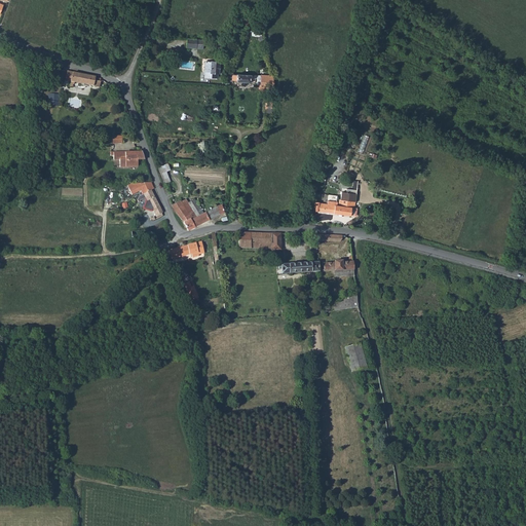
[(197,39),(187,39),(186,47),(196,48),(197,39)]
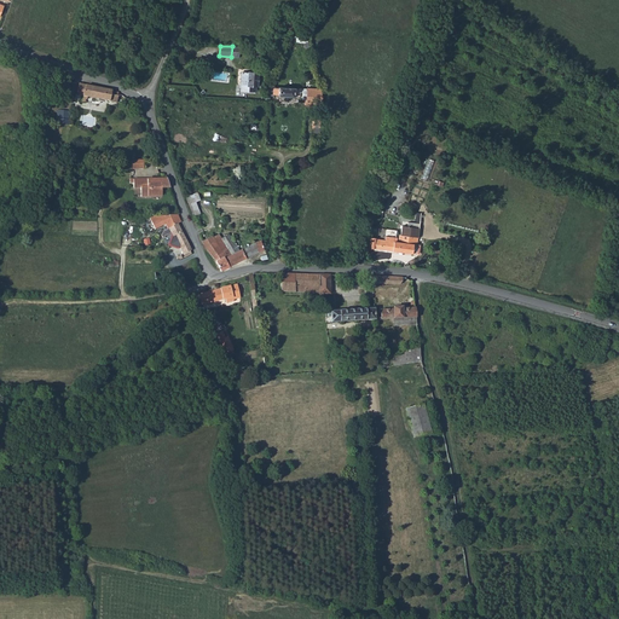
[(256,86),(258,73),(247,71),(247,73),(241,73),(239,84),(241,84),(247,85),(256,86)]
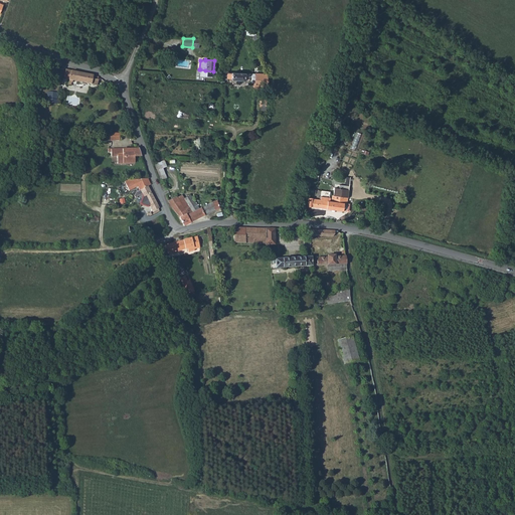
[(99,76),(70,70),(69,78),(68,84),(70,84),(71,82),(72,82),(72,80),(97,84),(99,77),(99,76)]
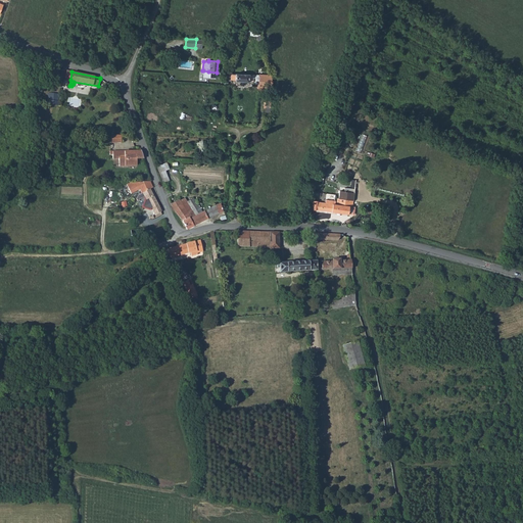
[(268,87),(268,85),(268,82),(271,82),(272,82),(272,76),(231,74),(231,81),(255,82),(255,84),(258,84),(258,87),(268,87)]
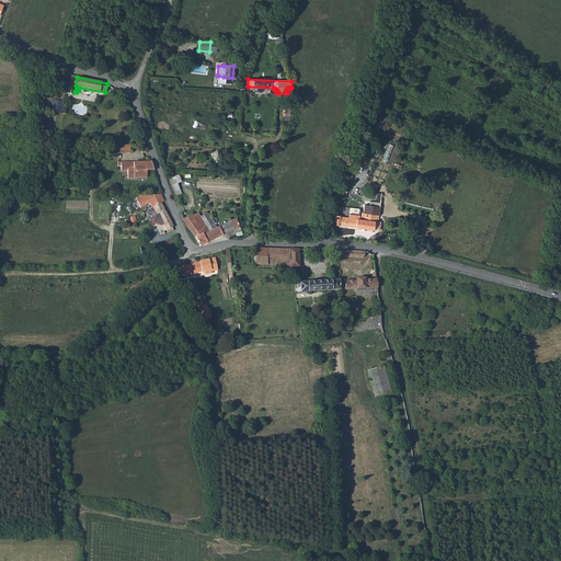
[(384,161),(389,162),(393,145),(388,144),(384,161)]
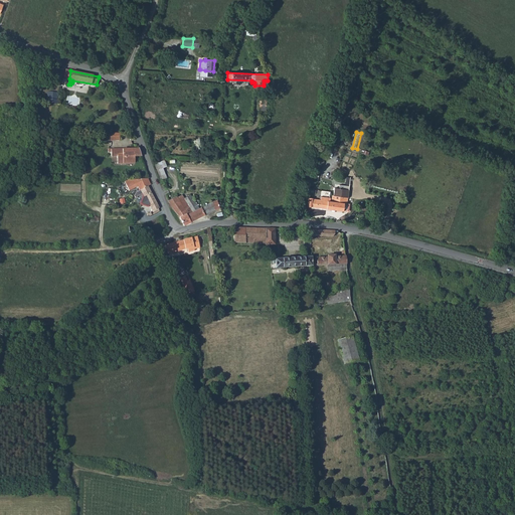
[(119,133),(109,133),(109,141),(119,141),(119,133)]
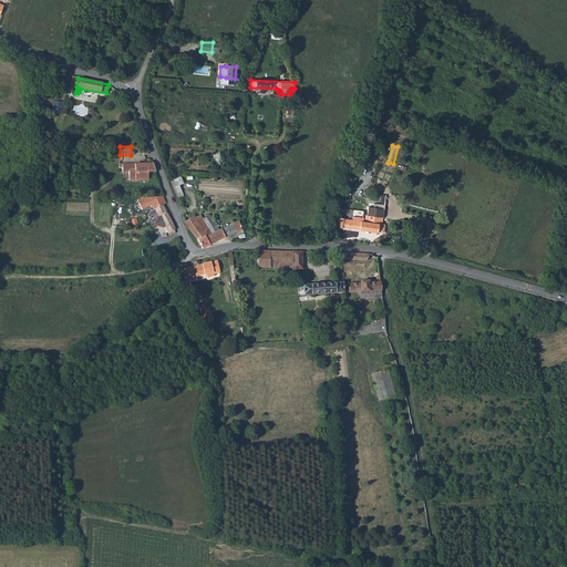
[(155,172),(152,163),(120,164),(119,164),(119,168),(122,168),(122,172),(129,172),(129,179),(148,179),(148,172),(155,172)]
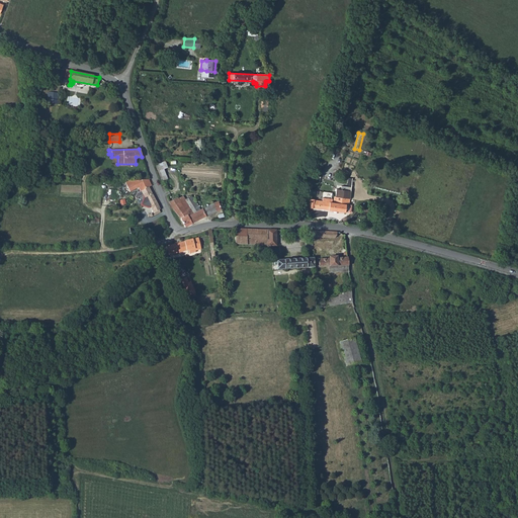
[(168,167),(165,161),(156,163),(163,180),(167,178),(164,168),(168,167)]
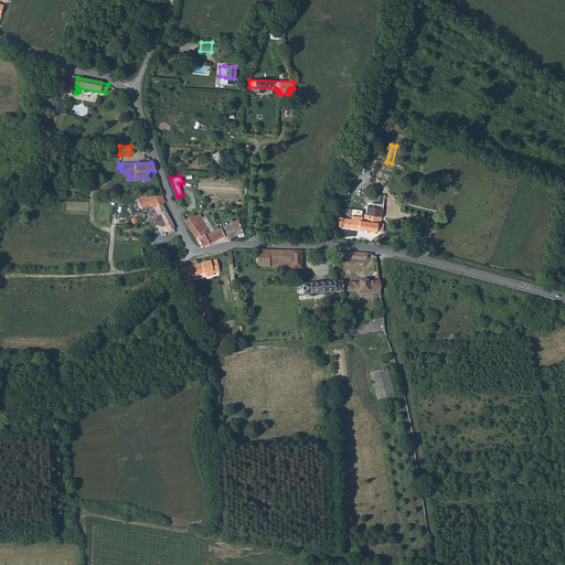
[(176,228),(162,204),(166,203),(162,195),(149,196),(135,196),(141,209),(150,203),(153,209),(155,209),(158,216),(159,215),(168,232),(170,231),(173,228),(176,228)]
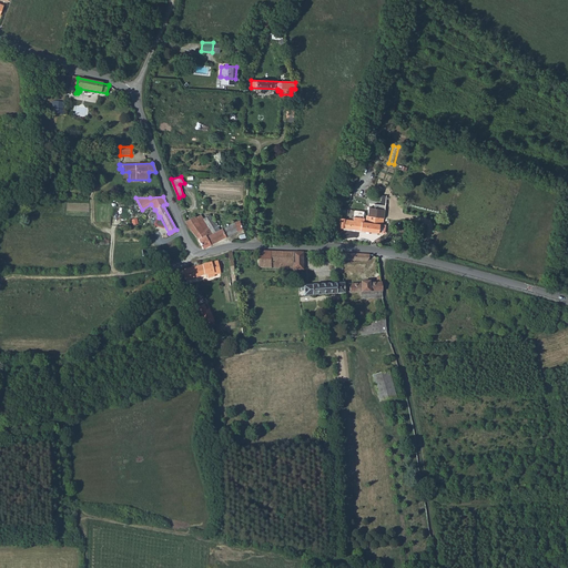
[(367,213),(384,215),(385,208),(367,205),(367,213)]
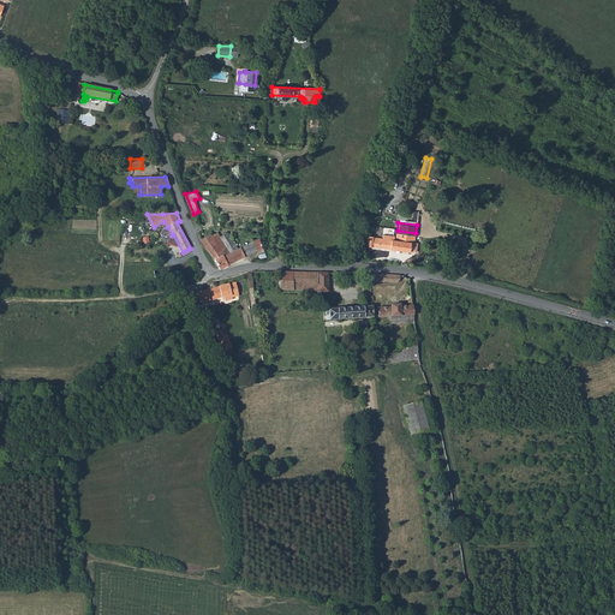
[(392,238),(390,248),(410,250),(411,242),(415,242),(416,233),(398,231),(394,230),(393,238),(392,238)]
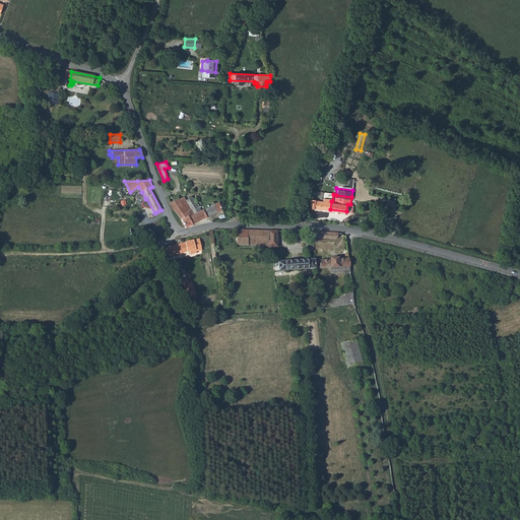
[(310,206),(330,209),(331,201),(330,201),(330,199),(317,196),(316,200),(311,199),(310,206)]
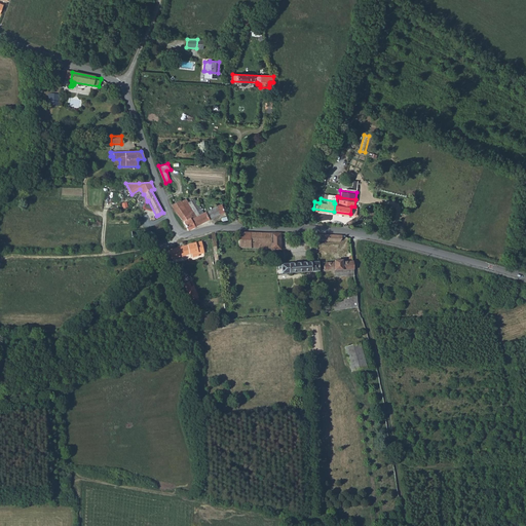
[(187,229),(195,226),(188,214),(193,212),(188,202),(187,200),(186,200),(186,199),(181,201),(180,200),(172,204),(173,208),(183,221),(187,229)]
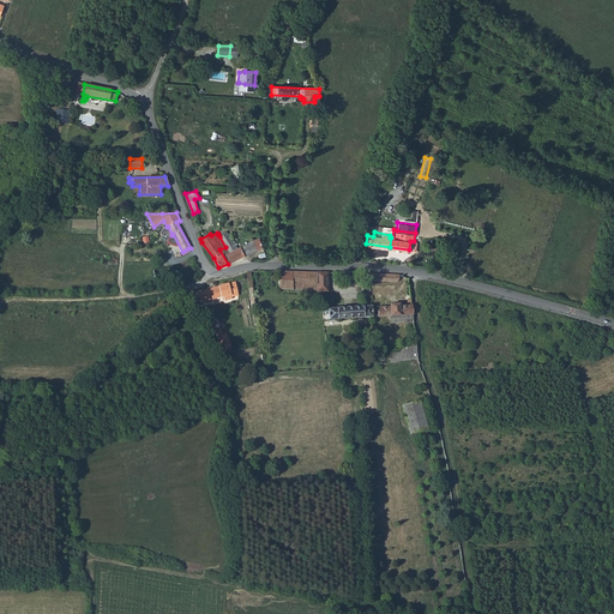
[(228,264),(244,256),(240,247),(238,248),(227,233),(220,236),(226,247),(220,250),(228,264)]
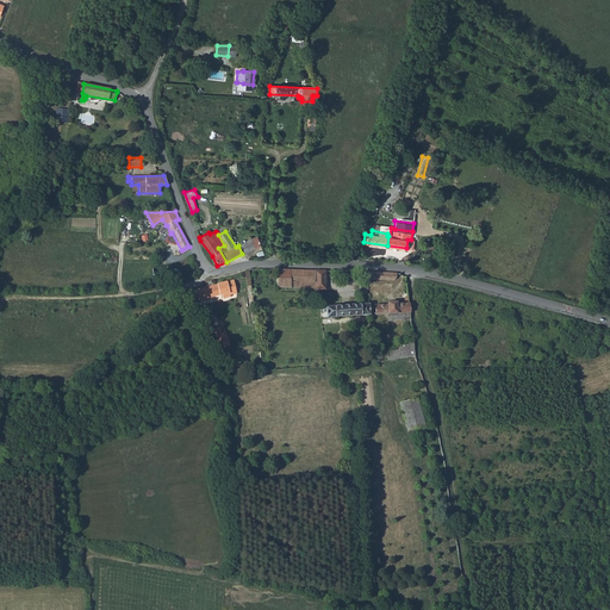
[(238,246),(242,254),(260,246),(259,242),(256,237),(251,238),(238,246)]
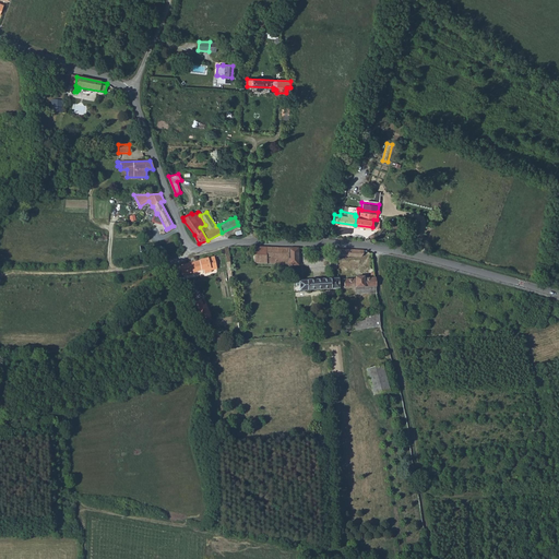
[(147,245),(149,254),(157,253),(155,244),(147,245)]
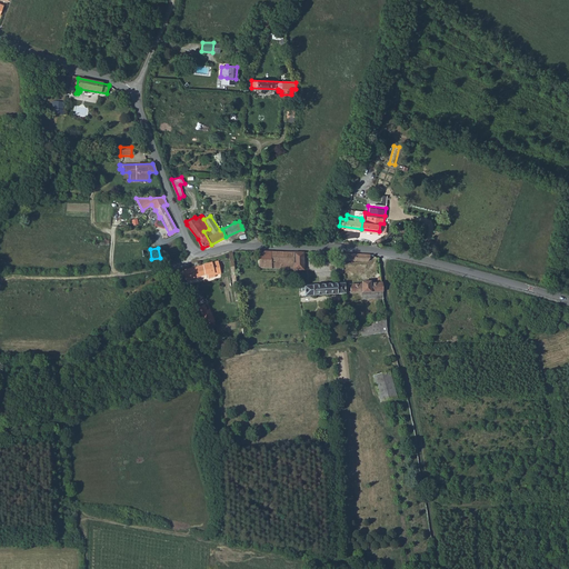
[(141,250),(143,260),(151,259),(150,249),(141,250)]
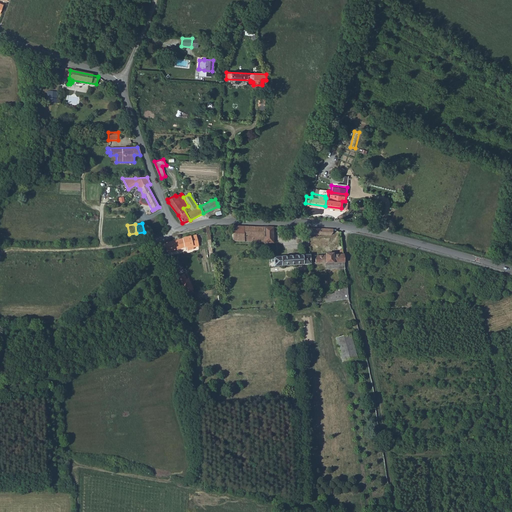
[(273,227),(232,226),(233,241),(264,242),(264,246),(267,246),(267,245),(273,245),(273,243),(273,227)]
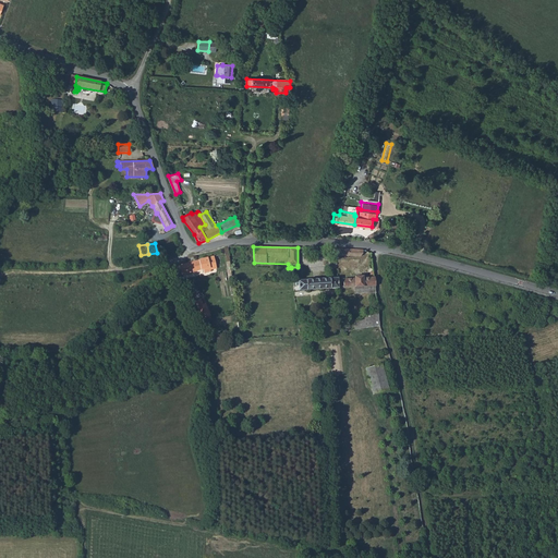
[(210,269),(216,268),(214,256),(202,259),(180,265),(182,275),(204,269),(205,273),(210,271),(210,269)]
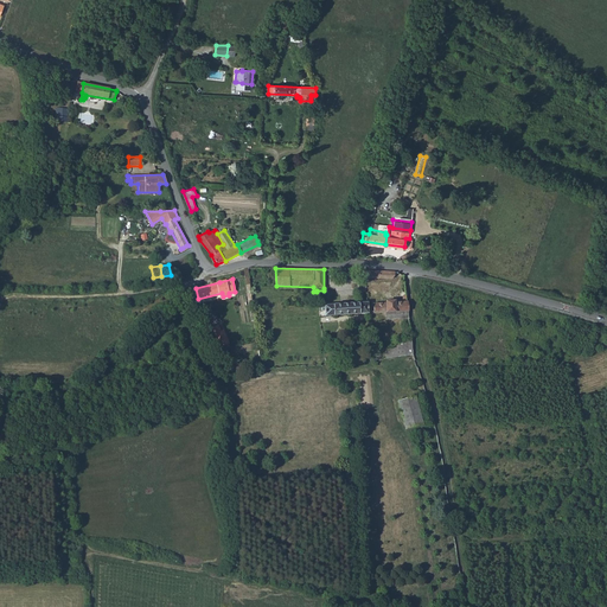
[(409,318),(407,302),(395,302),(395,301),(387,301),(387,304),(374,305),(374,313),(385,313),(391,312),(393,319),(409,318)]
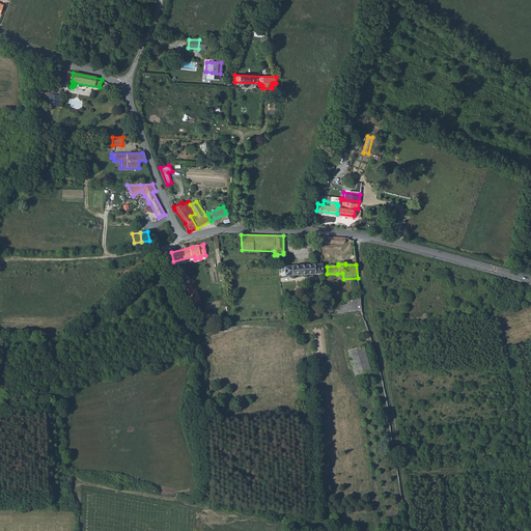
[(322,264),(283,267),(283,268),(281,268),(281,272),(284,272),(284,276),(322,274),(322,264)]
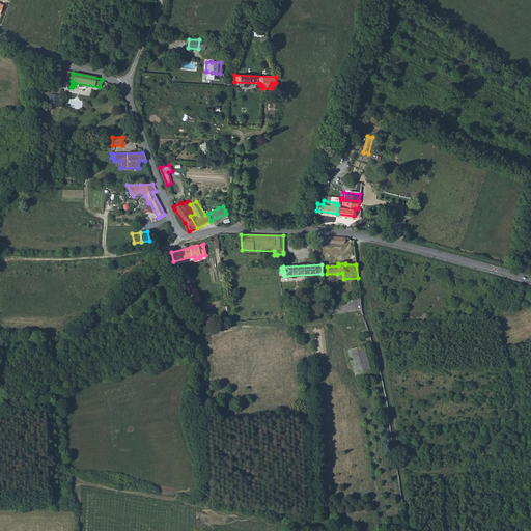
[(199,300),(195,288),(188,290),(192,303),(199,300)]
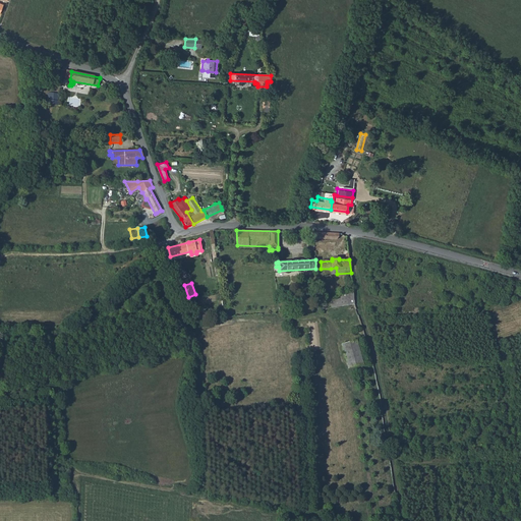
[(356,340),(341,344),(348,368),(363,364),(356,340)]
